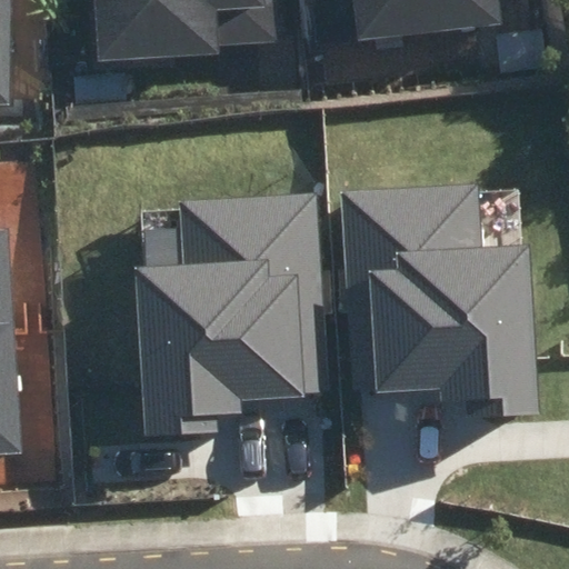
[(0,0),(0,85),(11,86),(13,0),(0,0)]
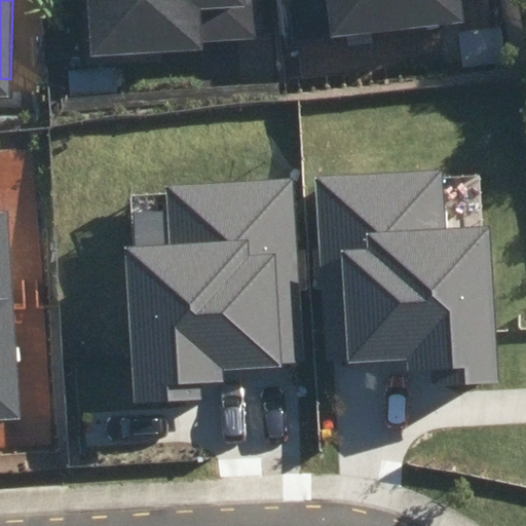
[(83,0),(81,51),(205,57),(205,47),(260,49),(261,0),(83,0)]
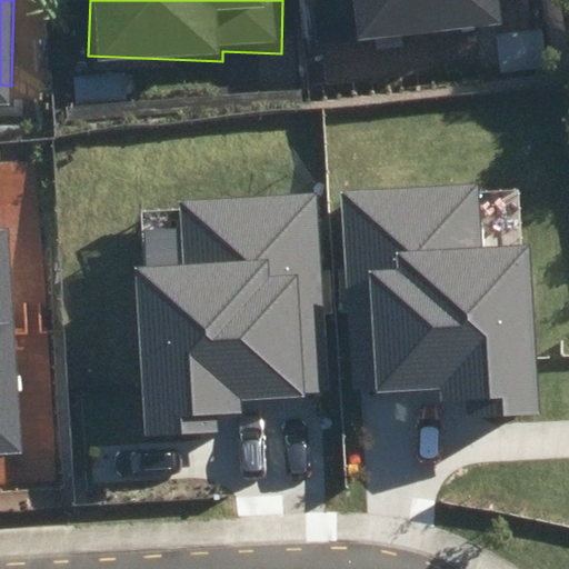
[(312,0),(318,48),(510,28),(507,0),(312,0)]
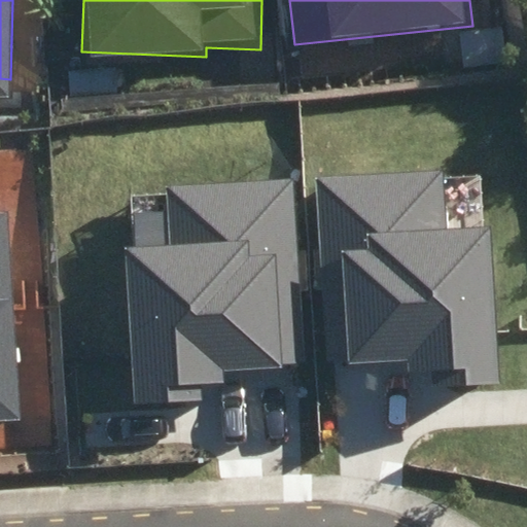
[(440,173),(317,180),(327,364),(410,360),(412,386),(497,382),(489,227),(443,230),(440,173)]
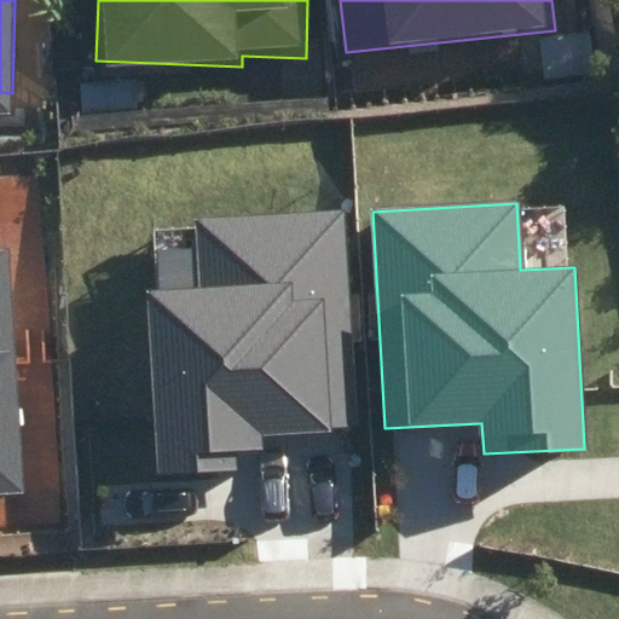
[(198,250),(149,253),(161,472),(264,466),(261,434),(353,429),(342,213),(196,221),(198,250)]
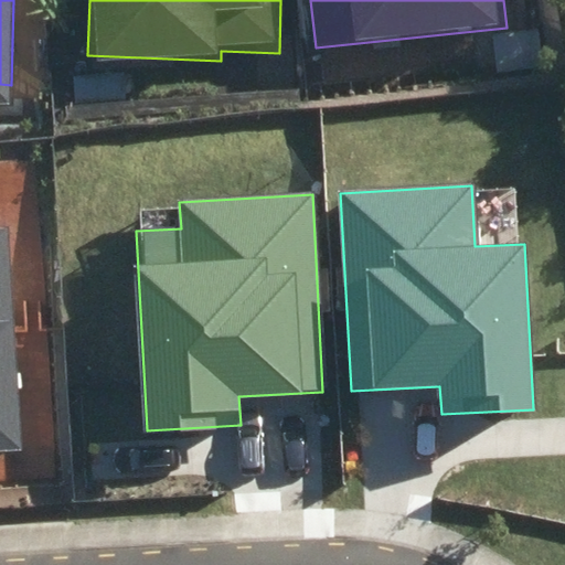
[(0,450),(18,450),(7,234),(0,234),(0,450)]
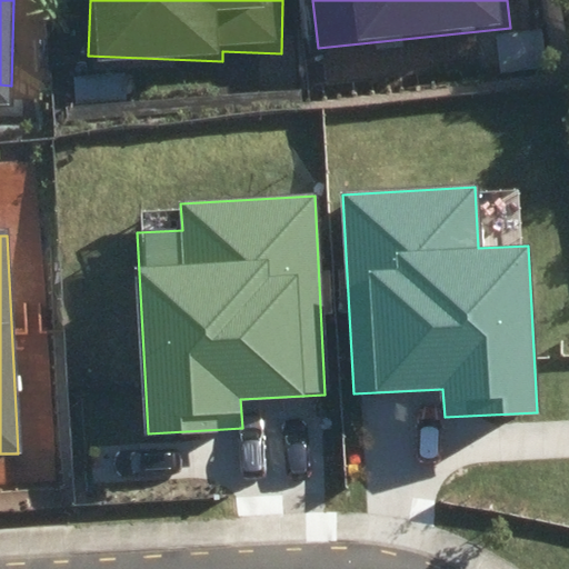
All buildings are outlined.
